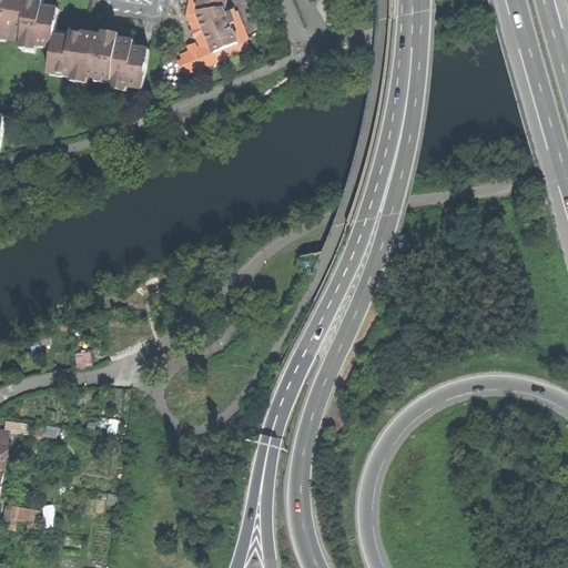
[(0,0),(0,38),(2,39),(3,37),(22,40),(21,47),(33,48),(33,47),(53,49),(50,74),(89,81),(90,77),(102,79),(102,80),(113,82),(112,87),(123,89),(123,87),(144,90),(150,50),(134,48),(135,41),(108,38),(88,34),(72,32),(71,38),(57,36),(60,9),(44,7),(46,1),(40,0),(0,0)]
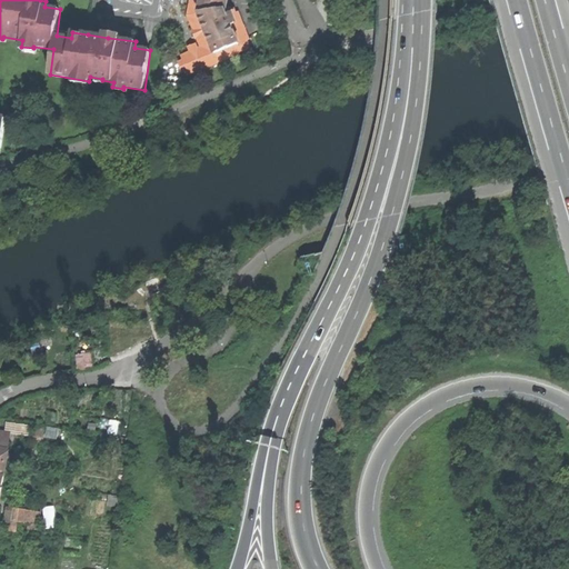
[(229,57),(250,48),(247,40),(249,39),(238,11),(236,12),(233,8),(227,7),(228,0),(190,0),(188,15),(195,30),(193,30),(195,35),(197,38),(198,38),(201,47),(198,49),(197,43),(188,47),(190,52),(181,56),(183,60),(179,62),(182,71),(188,70),(189,75),(229,58),(229,57)]
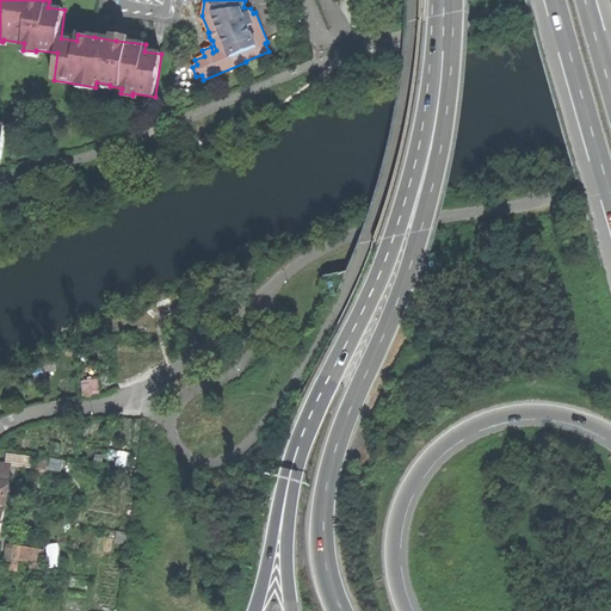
[(82,377),(84,399),(98,397),(96,376),(82,377)]
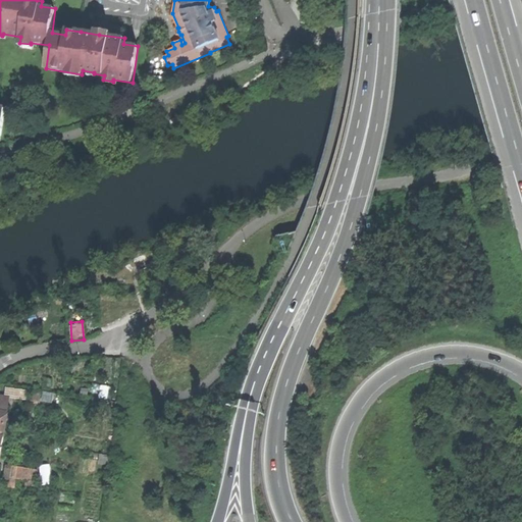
[(35,389),(35,401),(45,401),(45,389),(35,389)]
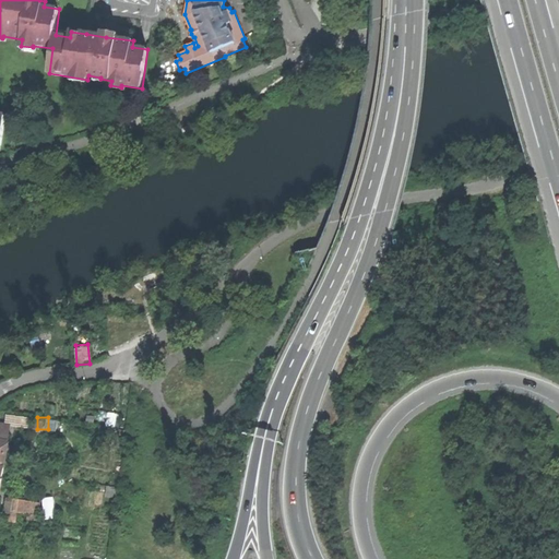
[(49,419),(49,429),(60,429),(60,419),(49,419)]
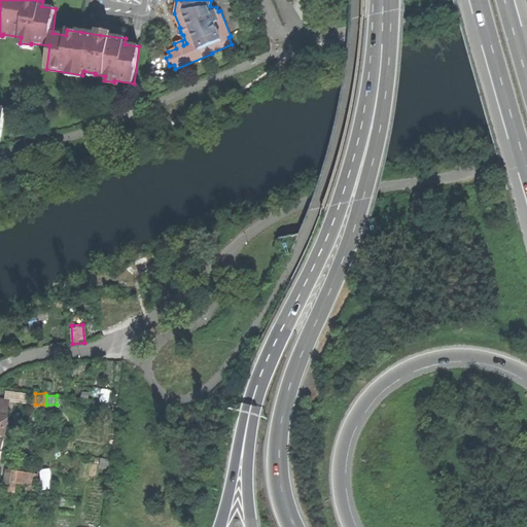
[(5,482),(16,484),(19,472),(7,470),(5,482)]
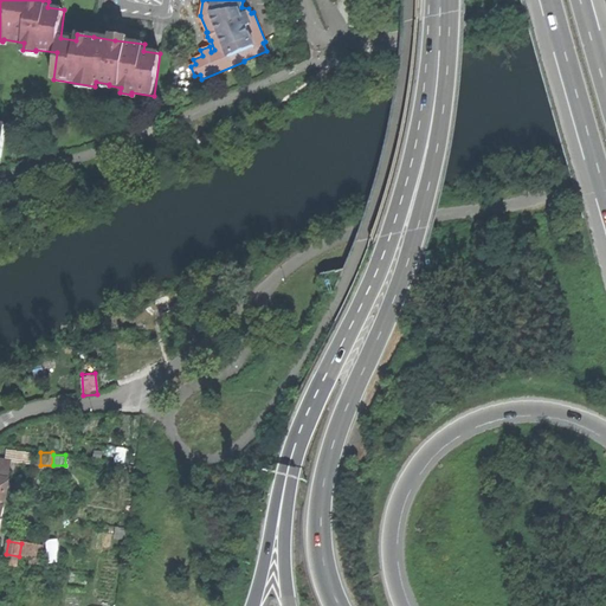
All buildings are outlined.
